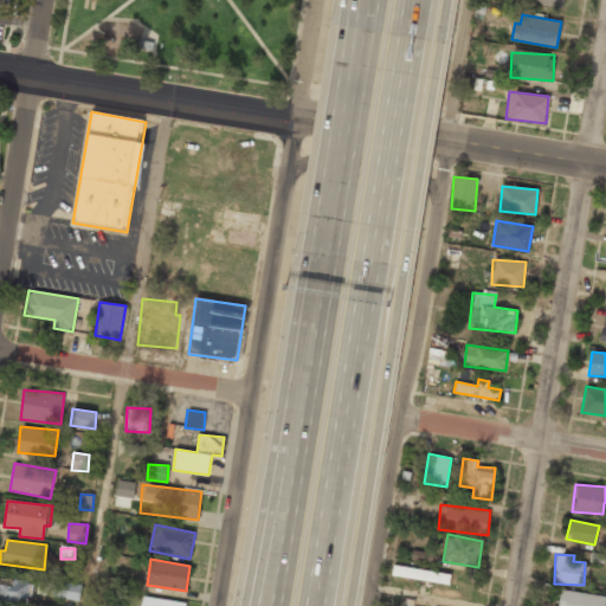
[(451,572),(393,567),(392,578),(450,582),(451,572)]
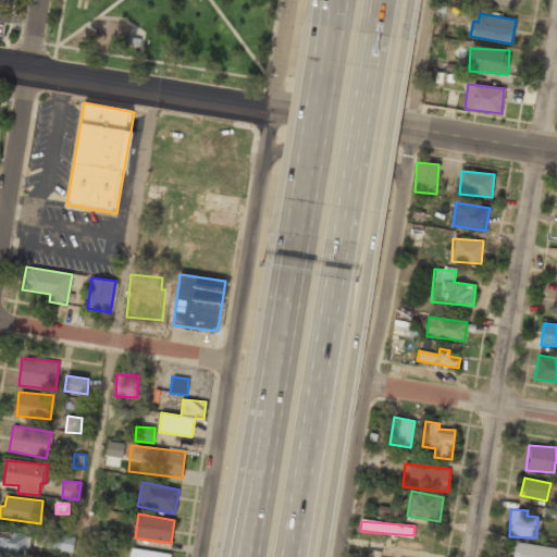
[(29,534),(0,532),(0,551),(28,552),(29,534)]
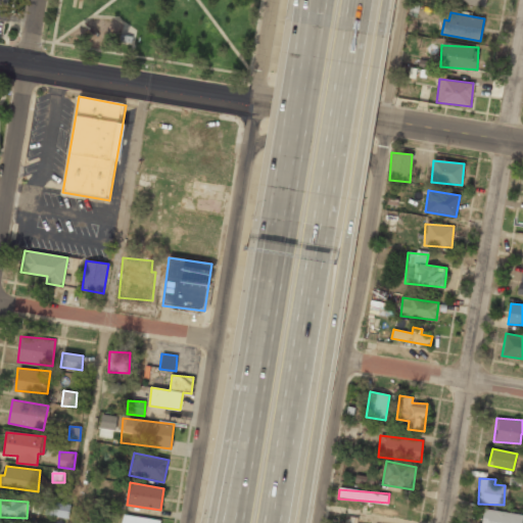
[(40,514),(42,506),(41,506),(41,501),(34,500),(32,513),(40,514)]
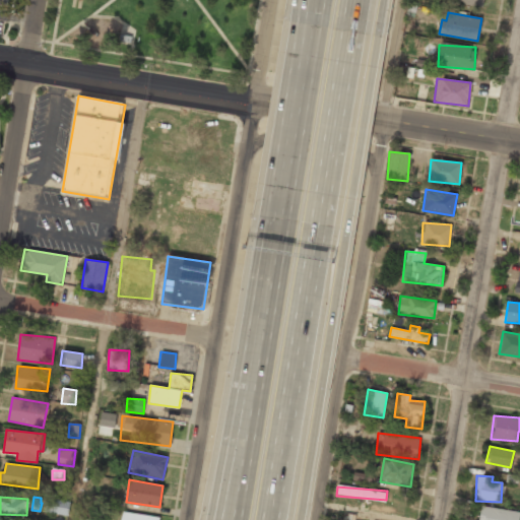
[(70,501),(47,499),(46,513),(69,515),(70,501)]
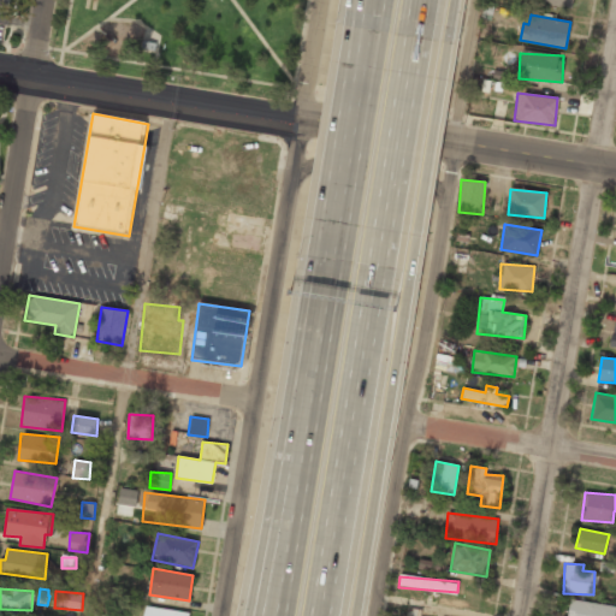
[(615,615),(615,609),(615,605),(570,599),(568,615),(615,615)]
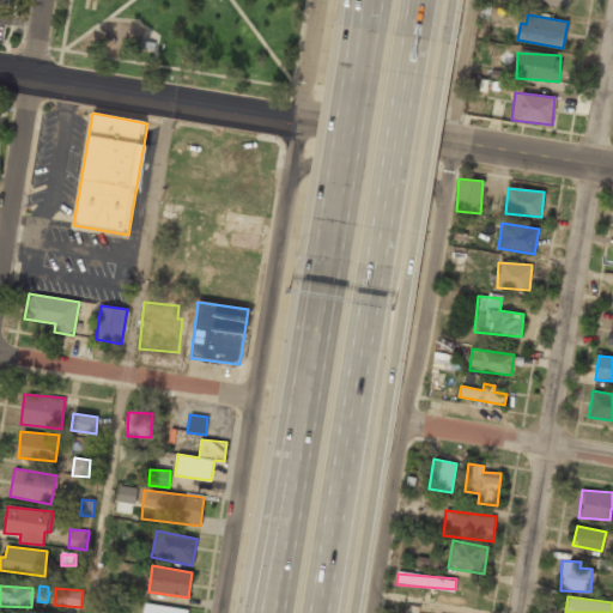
[(143,612),(188,612),(189,611),(145,602),(143,612)]
